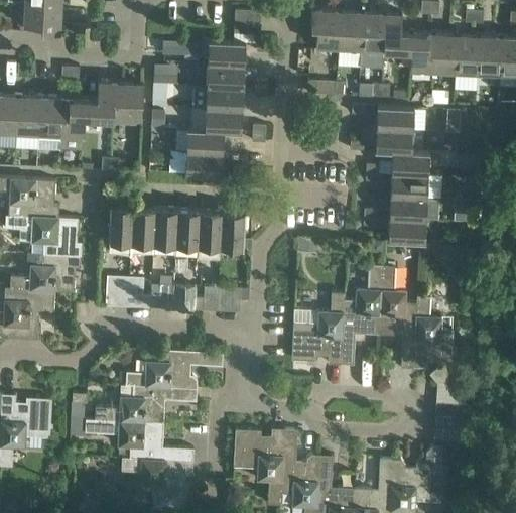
[(7,0),(7,3),(19,3),(19,2),(42,4),(42,9),(61,10),(61,0),(7,0)]
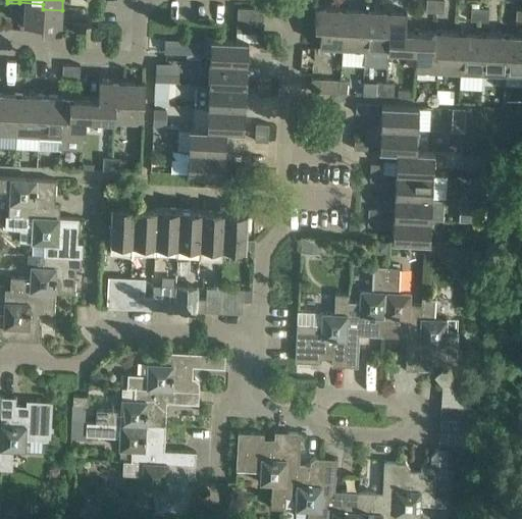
[(434,14),(435,1),(426,1),(426,13),(434,14)]
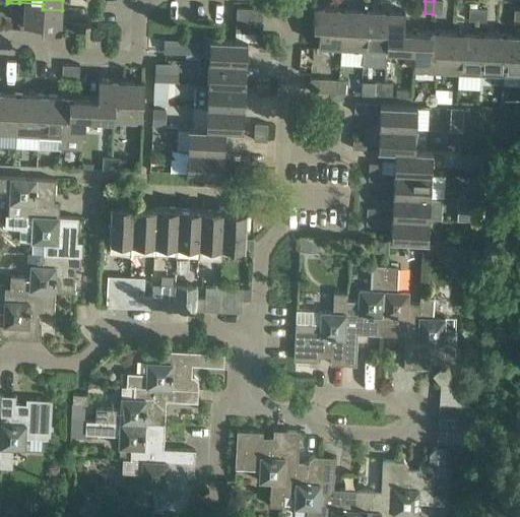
[(443,2),(434,1),(433,14),(442,14),(443,2)]
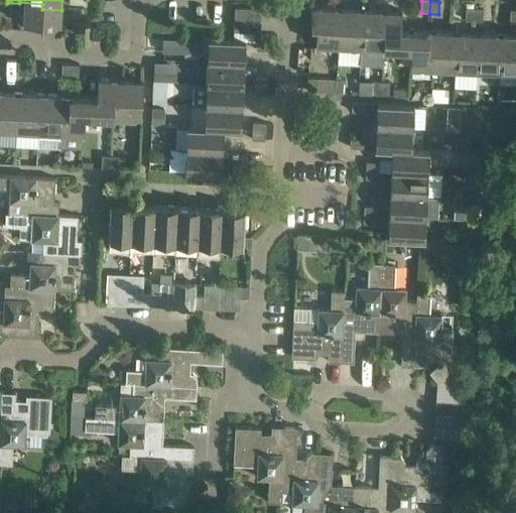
[(19,2),(19,3),(18,25),(41,25),(41,33),(60,33),(61,10),(42,9),(42,4),(19,2)]
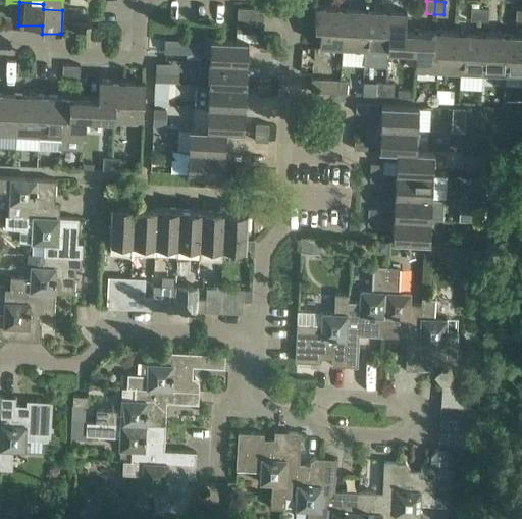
[(335,52),(337,9),(315,8),(314,28),(320,28),(319,51),(335,52)]
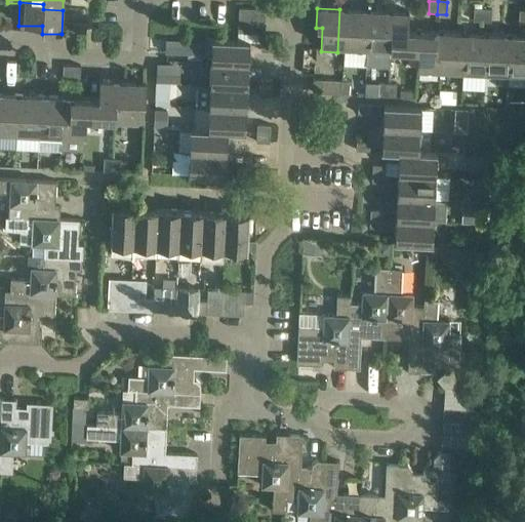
[(239,9),(238,22),(266,24),(266,10),(239,9)]
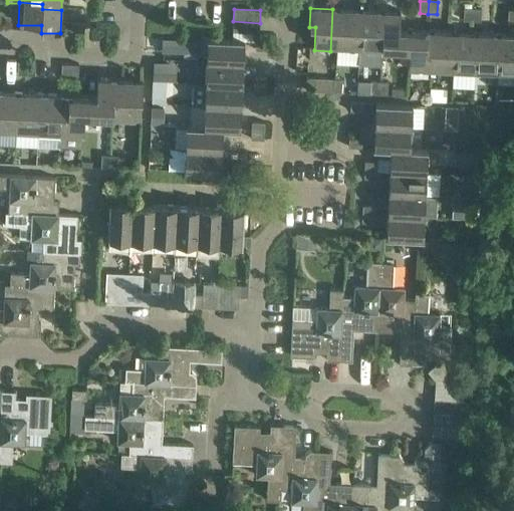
[(353,52),(355,10),(332,9),(330,51),(353,52)]
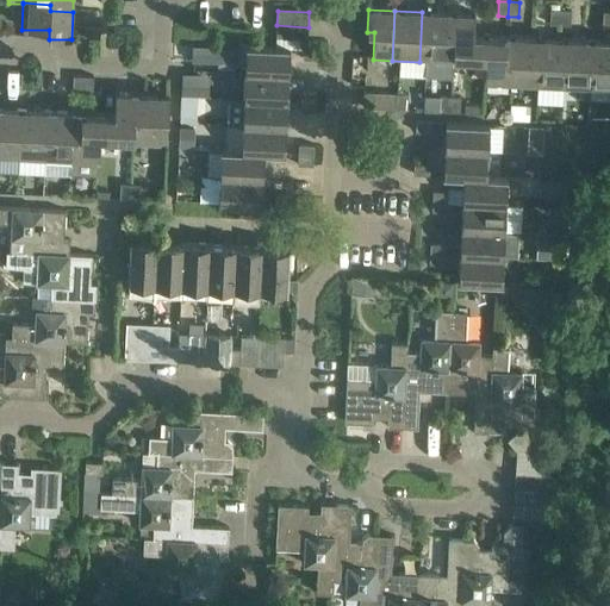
[(549,26),(560,27),(561,12),(551,11),(549,26)]
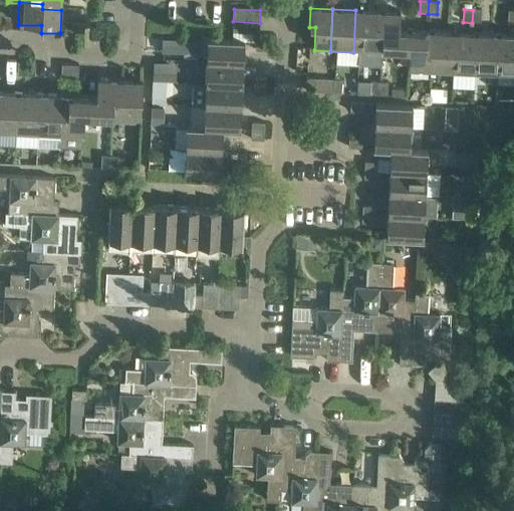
[(377,11),(355,10),(353,52),(375,53),(377,11)]
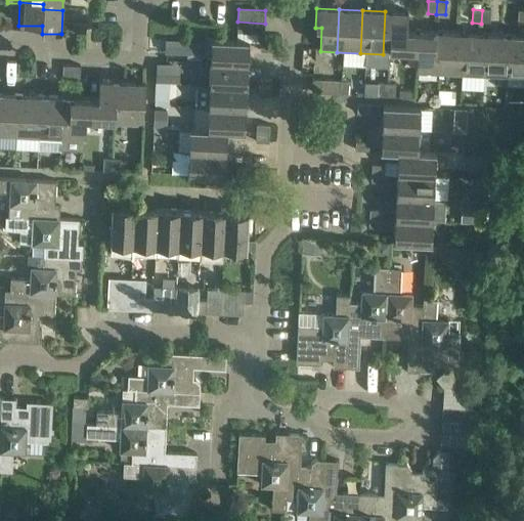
[(490,10),(482,10),(481,24),(490,24),(490,10)]
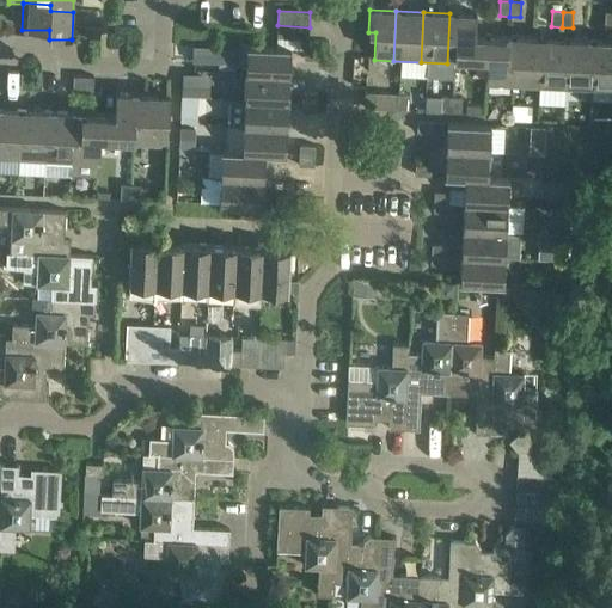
[(450,13),(447,63),(473,65),(476,36),(476,16),(450,13)]
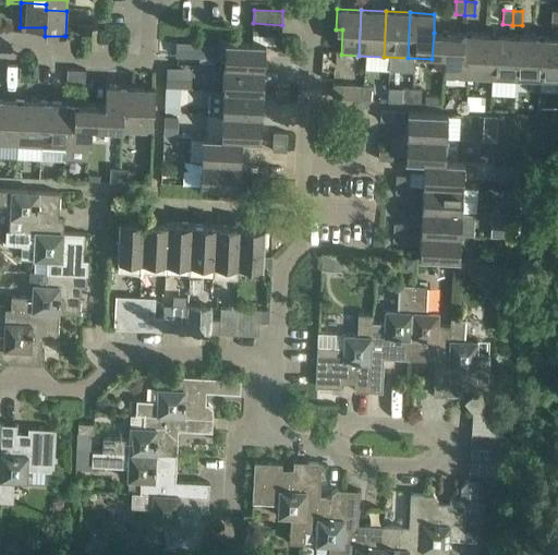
[(282,25),(253,23),(253,37),(281,38),(282,25)]
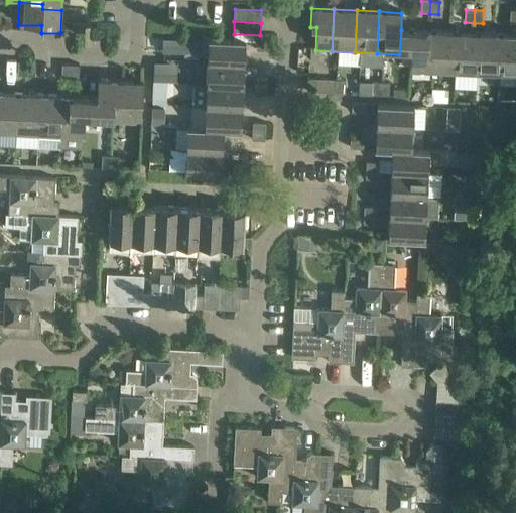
[(85,25),(73,25),(72,33),(85,34),(85,25)]
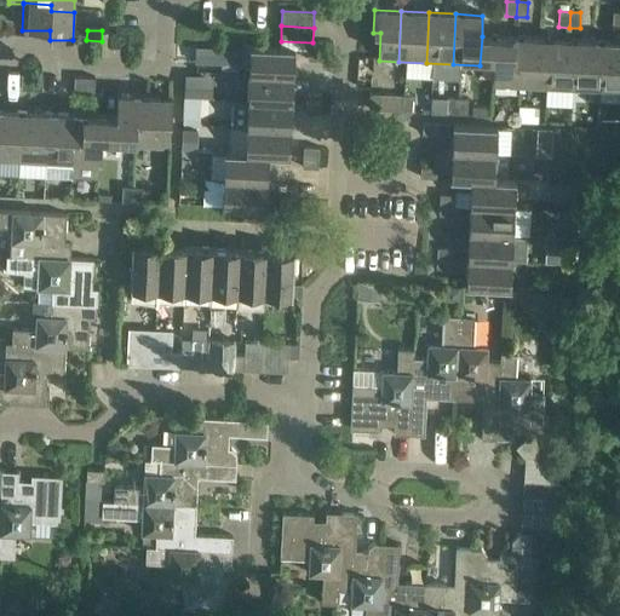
[(510,39),(482,36),(480,65),(488,65),(488,59),(493,59),(492,88),(507,88),(510,39)]
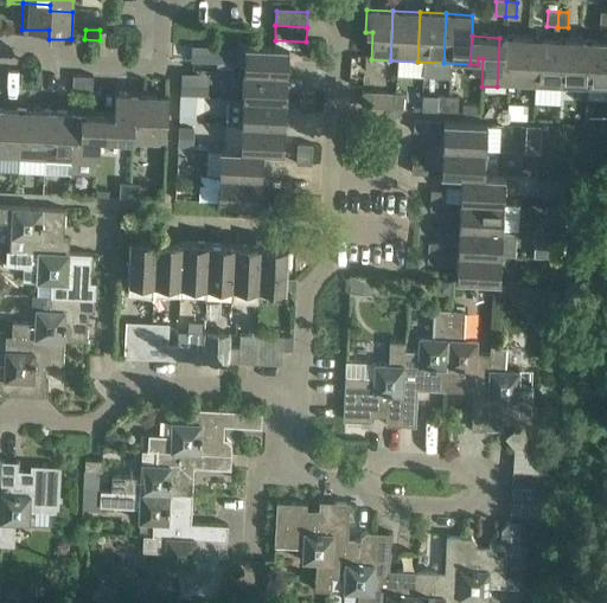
[(526,39),(499,38),(497,87),(524,88),(526,39)]
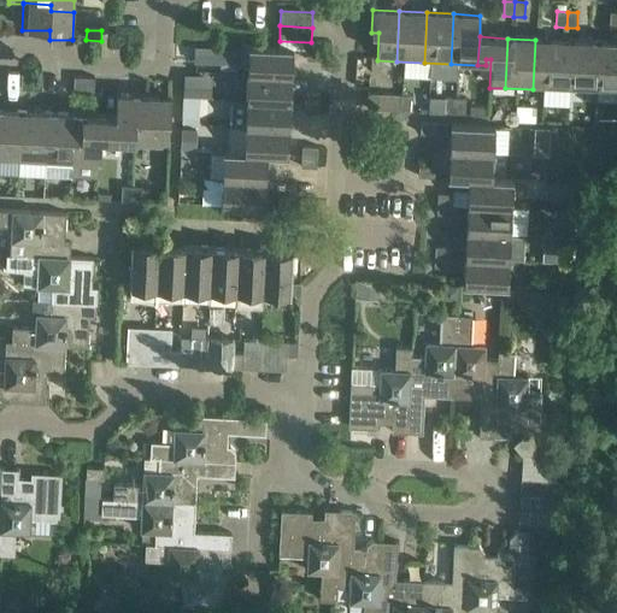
[(535,40),(533,89),(560,90),(563,41),(535,40)]
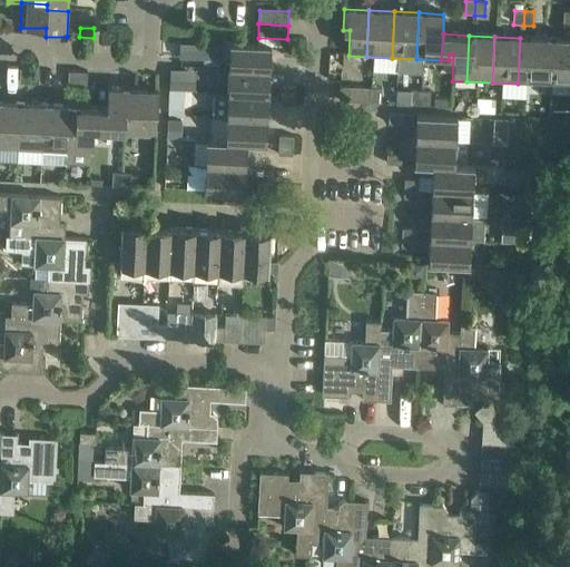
[(546,39),(520,38),(518,84),(543,85),(546,39)]
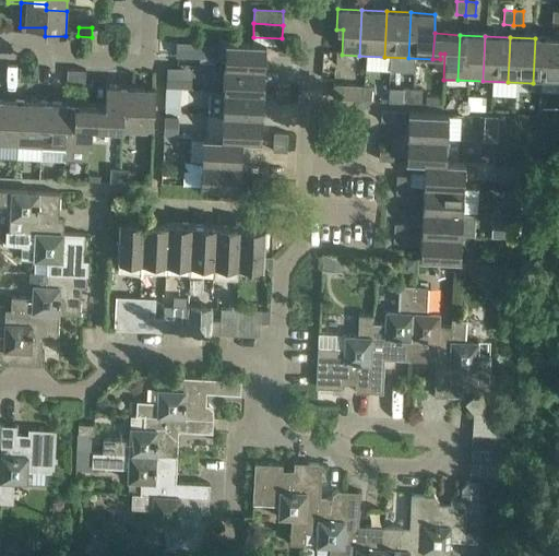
[(558,39),(535,38),(533,83),(542,83),(542,79),(558,79),(558,39)]
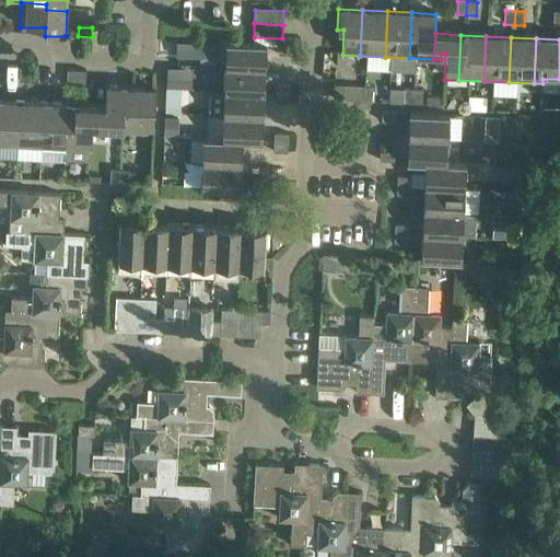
[(177,59),(203,60),(205,43),(177,42),(177,59)]
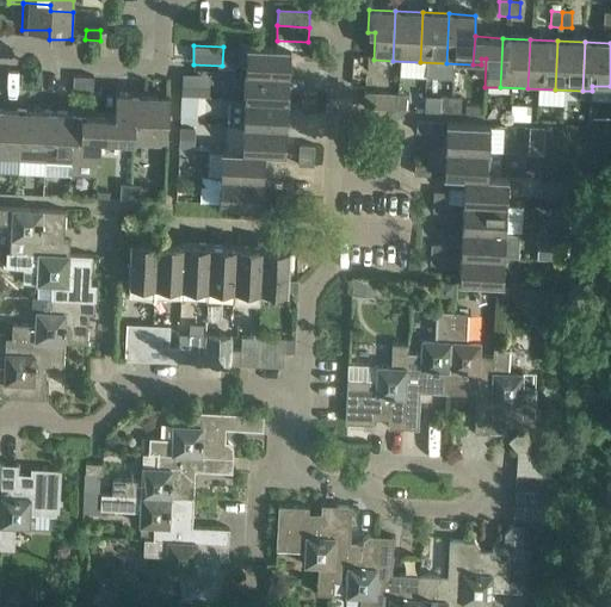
[(246,75),(289,76),(290,50),(247,48),(246,75)]
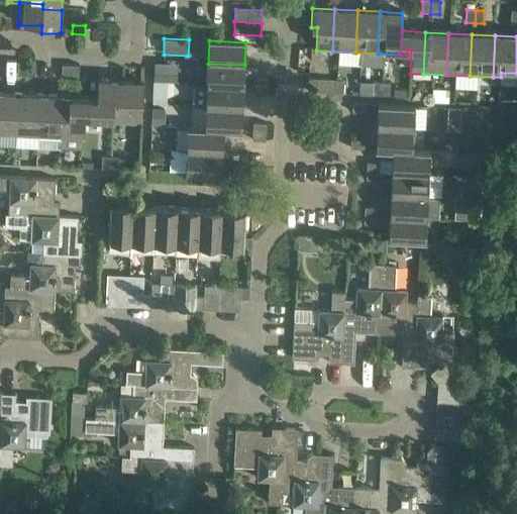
[(256,53),(270,53),(271,44),(256,43),(256,53)]
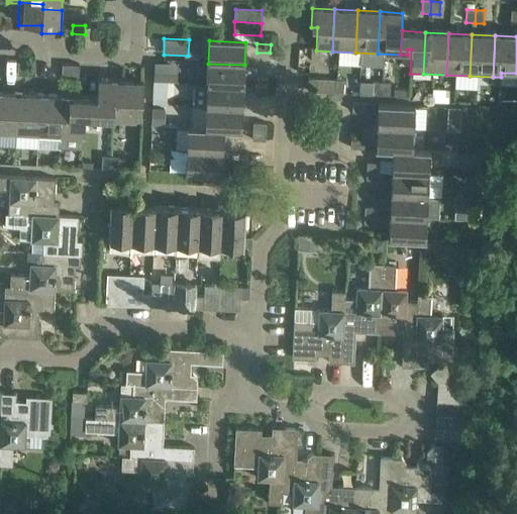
[(177,83),(178,63),(153,63),(152,103),(166,103),(167,83),(177,83)]
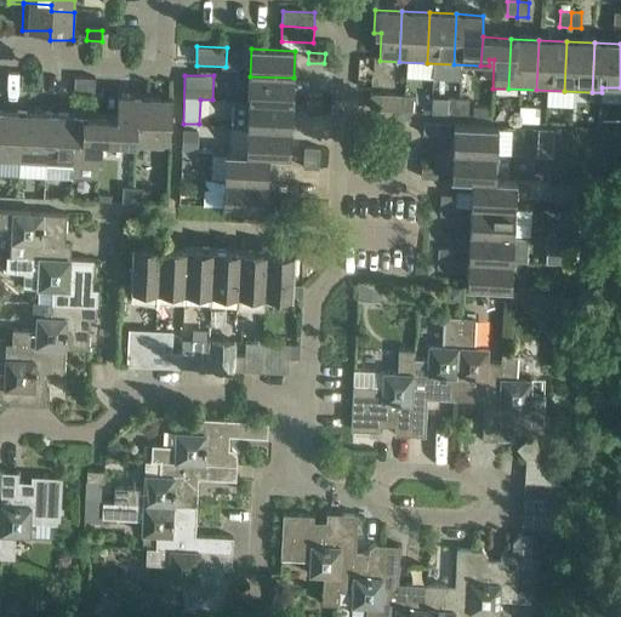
[(22,92),(32,92),(33,76),(22,76),(22,92)]
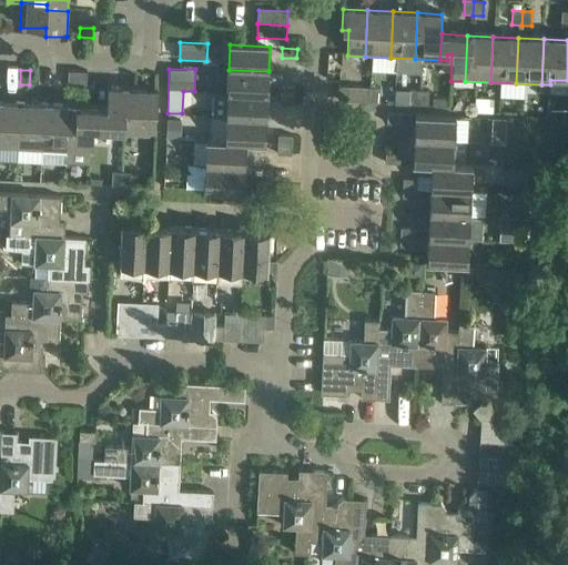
[(30,70),(29,84),(39,84),(39,71),(30,70)]
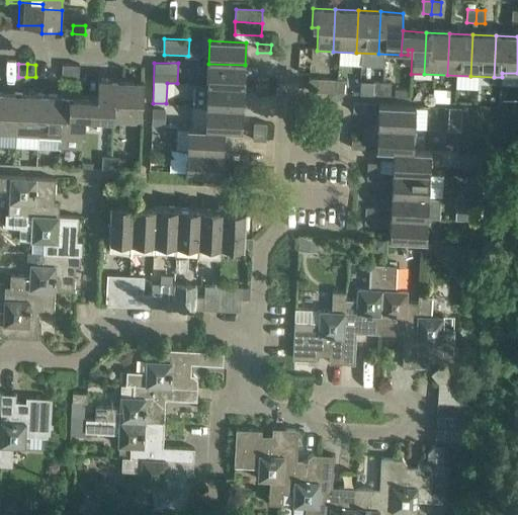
[(244,88),(245,65),(208,64),(207,86),(244,88)]
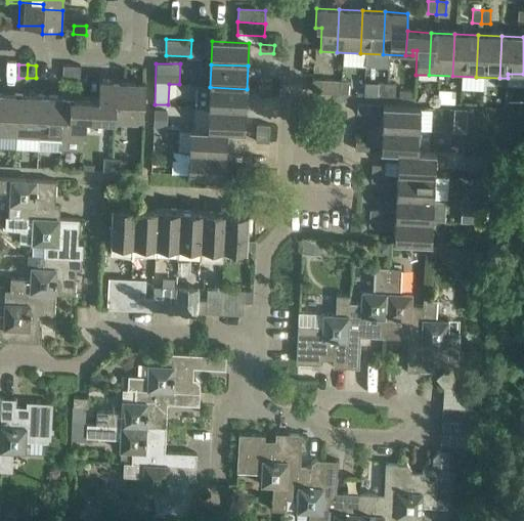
[(62,80),(72,80),(72,68),(63,67),(62,80)]
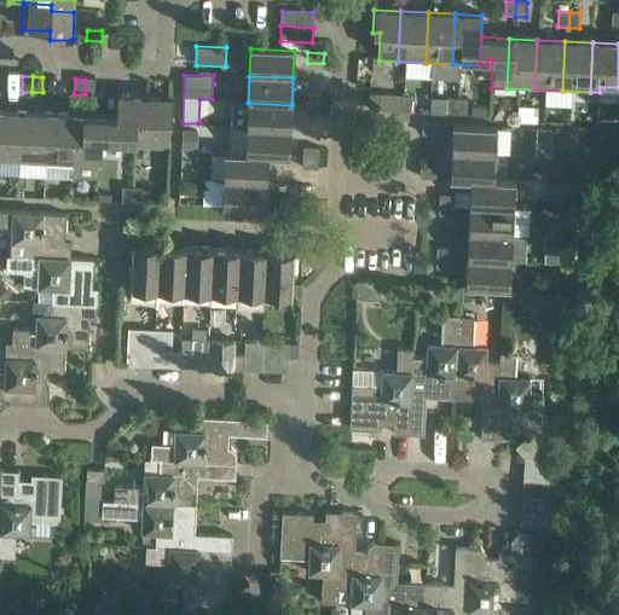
[(85,80),(85,94),(94,96),(96,80),(85,80)]
